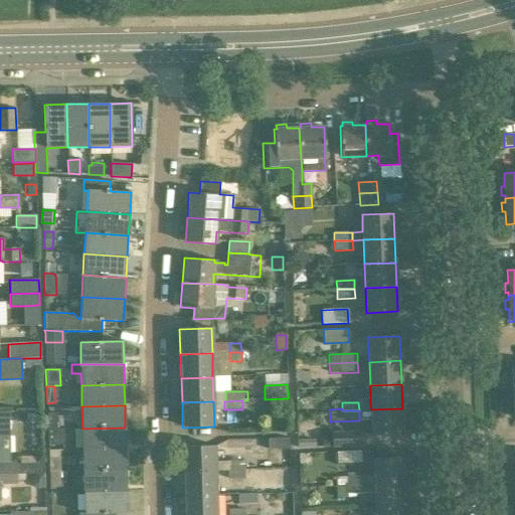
[(371,409),(359,410),(359,419),(371,418),(372,435),(403,433),(402,408),(371,409)]
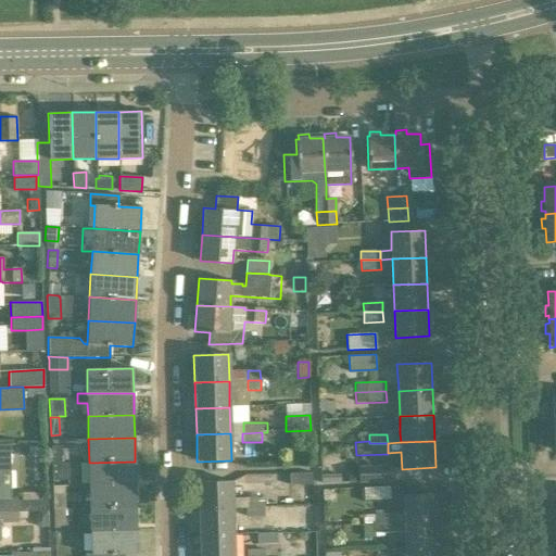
[(0,501),(12,501),(12,500),(11,444),(0,444),(0,501)]
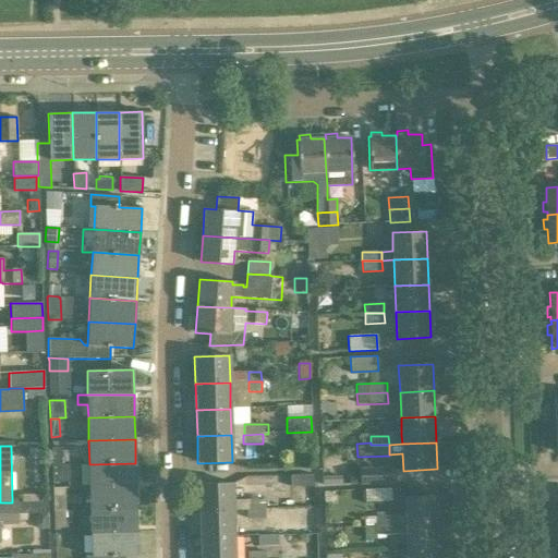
[(61,448),(51,448),(51,464),(61,464),(61,448)]
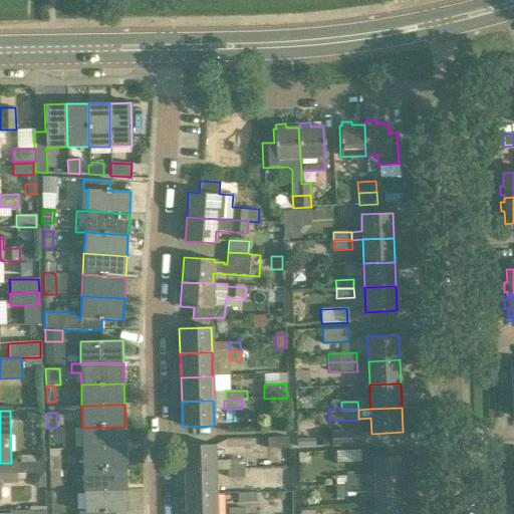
[(124,427),(82,428),(83,449),(125,448),(124,427)]
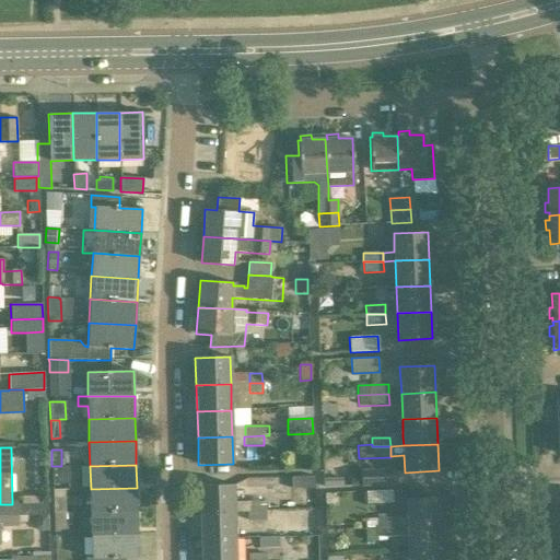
[(53,485),(69,483),(69,467),(61,467),(61,466),(51,466),(53,485)]
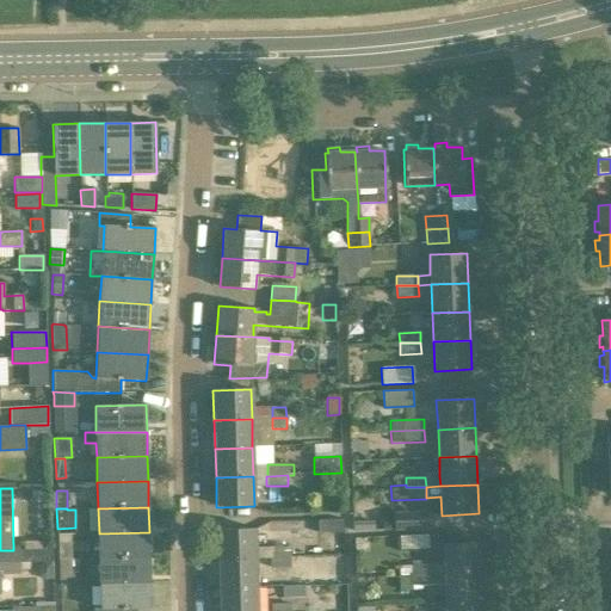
[(394,530),(429,530),(427,512),(394,513),(394,530)]
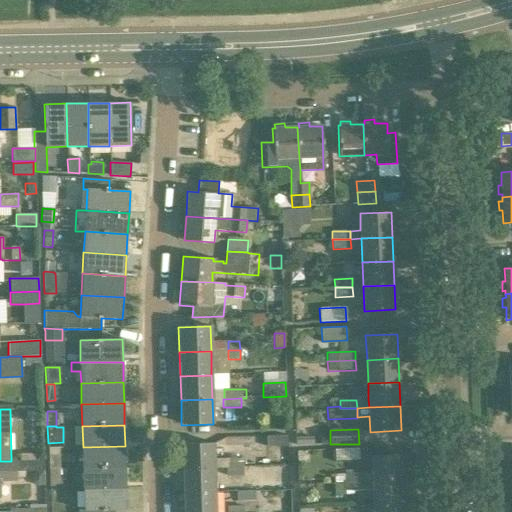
[(287,436),(266,436),(266,447),(287,446),(287,436)]
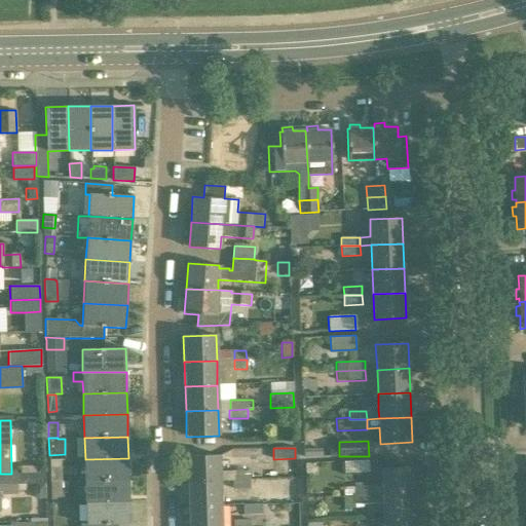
[(188,482),(220,481),(219,455),(187,456),(188,482)]
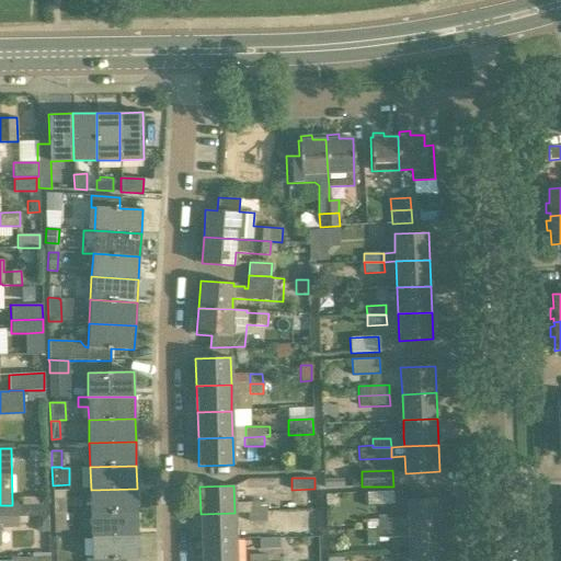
[(137,489),(91,490),(91,513),(137,512),(137,489)]
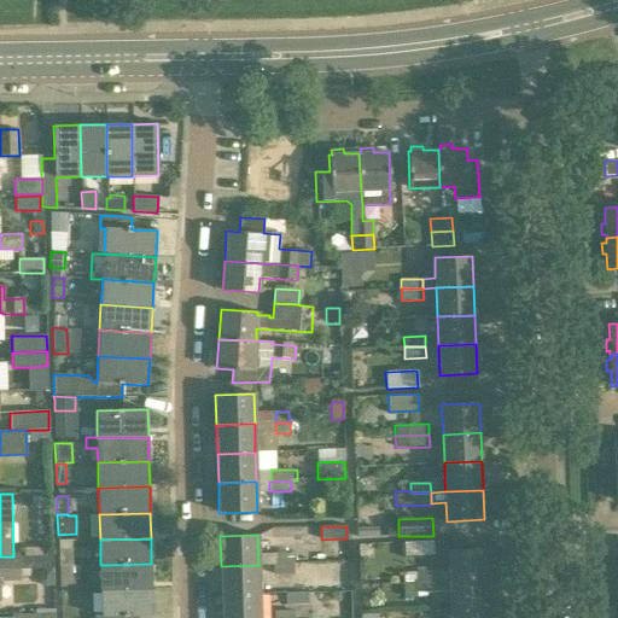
[(433,549),(433,538),(404,540),(404,551),(433,549)]
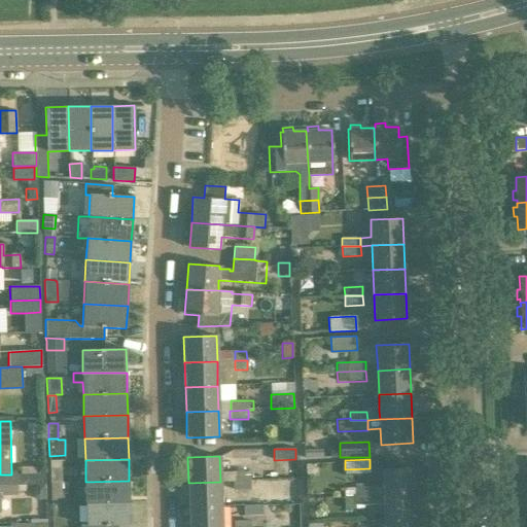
[(414,467),(382,469),(383,487),(383,494),(415,493),(414,467)]
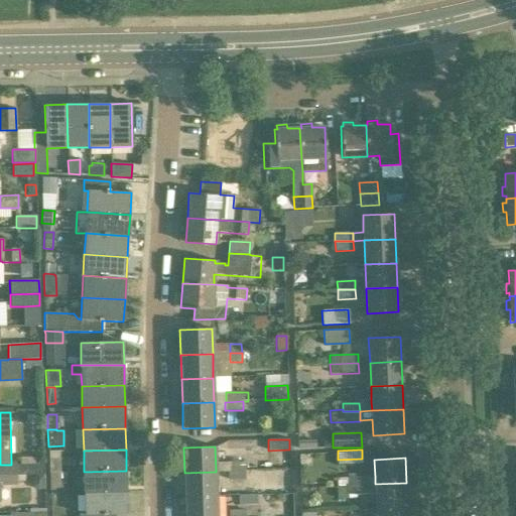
[(59,459),(48,459),(49,473),(59,473),(59,459)]
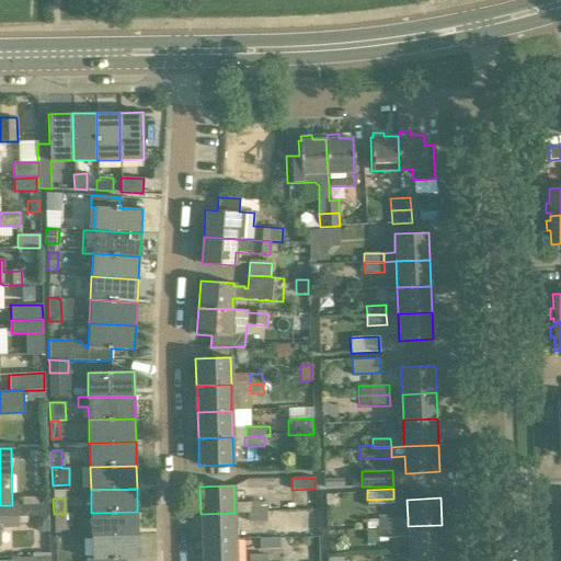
[(266,501),(249,502),(249,512),(266,511),(266,501)]
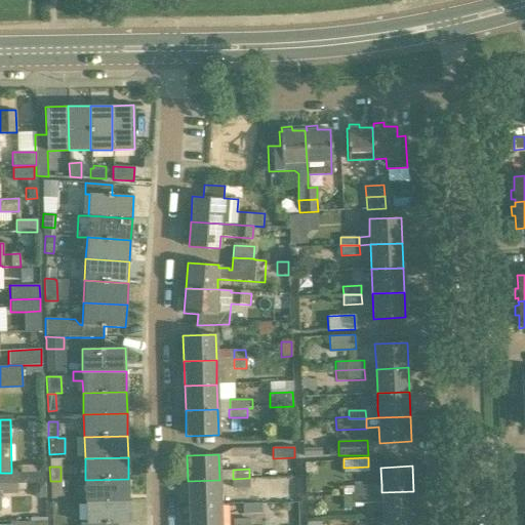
[(0,510),(0,497),(0,493),(17,494),(16,484),(44,483),(44,472),(16,473),(16,472),(11,472),(11,473),(0,473),(0,510)]
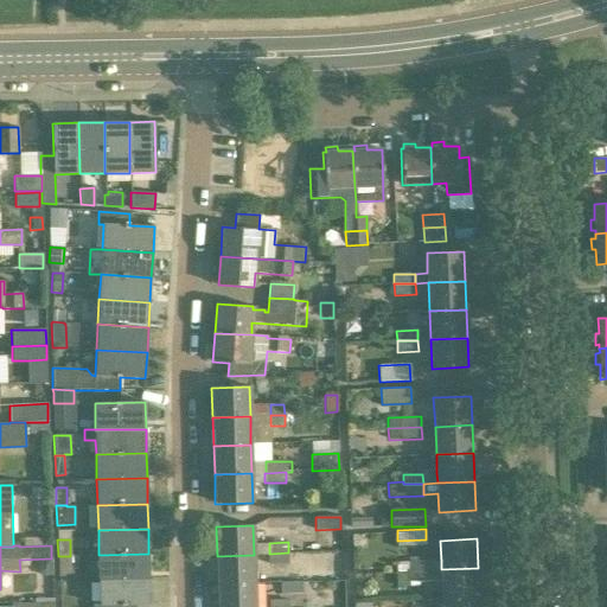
[(289,563),(288,553),(269,554),(269,564),(289,563)]
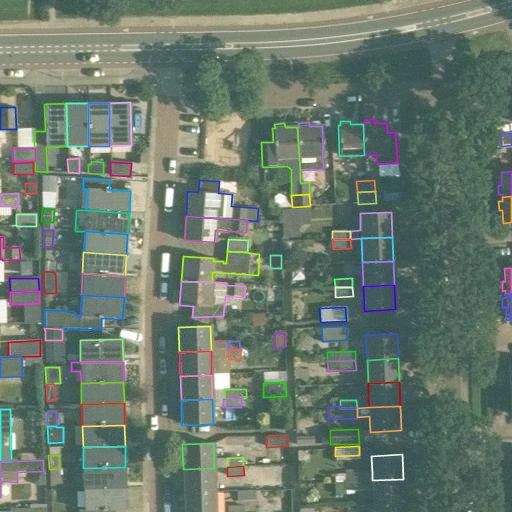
[(125,467),(83,468),(84,489),(126,488),(125,467)]
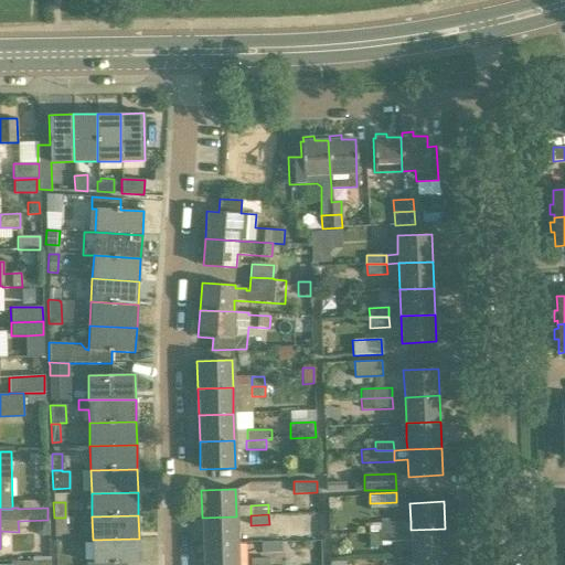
[(202,544),(237,543),(236,516),(202,518),(202,544)]
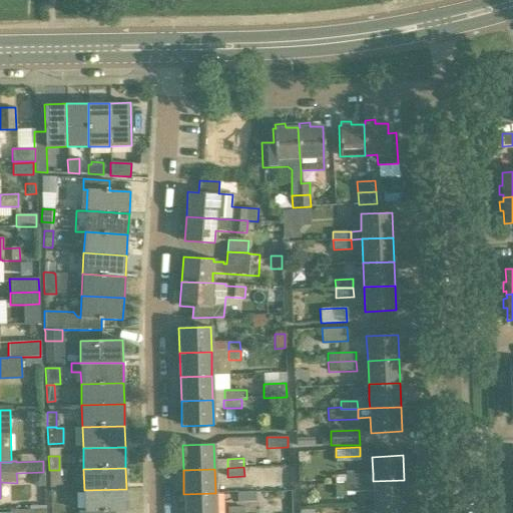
[(50,486),(60,485),(59,470),(49,470),(50,486)]
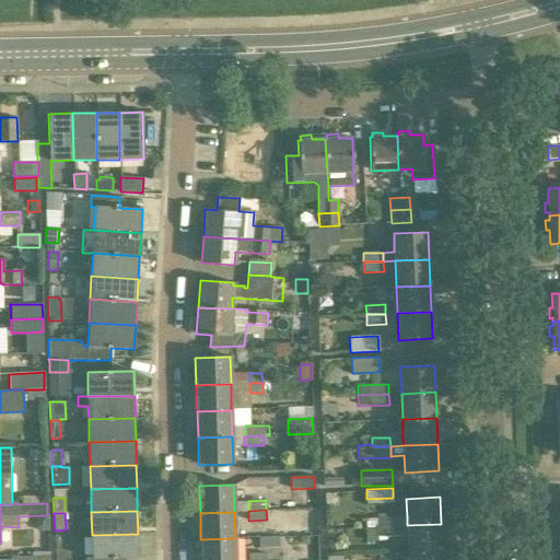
[(375,518),(376,527),(396,526),(395,517),(375,518)]
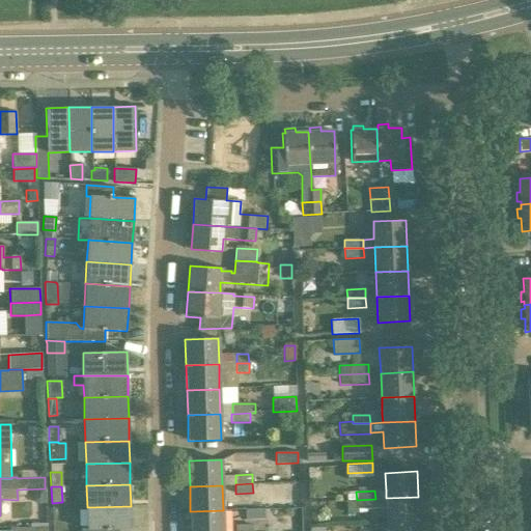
[(347,501),(357,500),(356,492),(346,493),(347,501)]
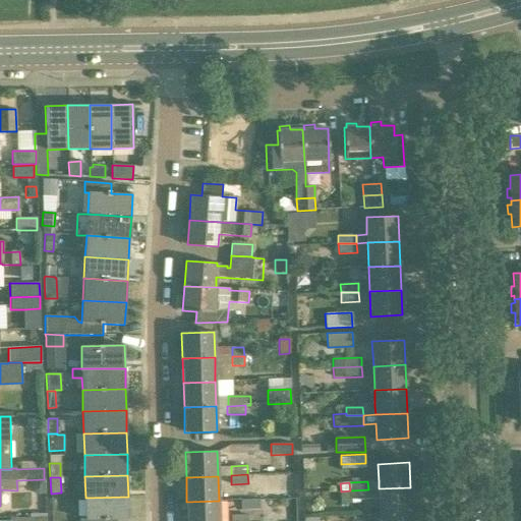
[(379,488),(368,489),(368,500),(379,499),(380,513),(411,512),(410,487),(379,488)]
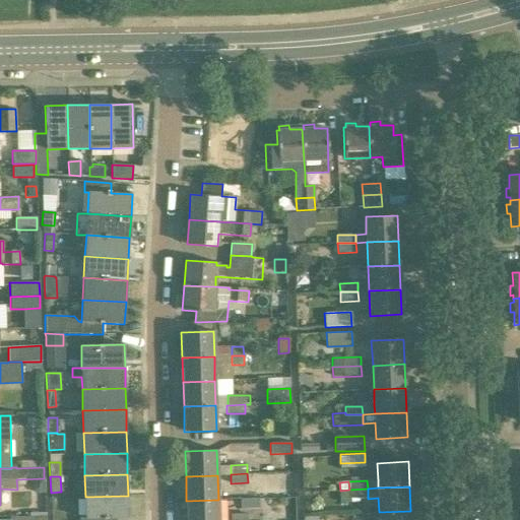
[(339,500),(368,499),(368,489),(349,490),(349,491),(339,492),(339,500)]
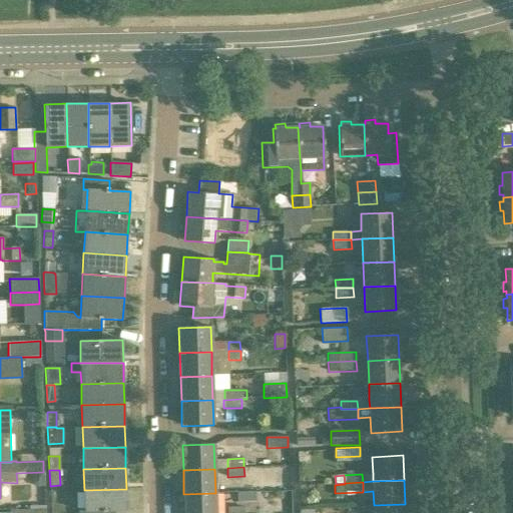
[(126,489),(84,490),(84,511),(78,511),(77,512),(113,512),(114,511),(126,510),(126,489)]
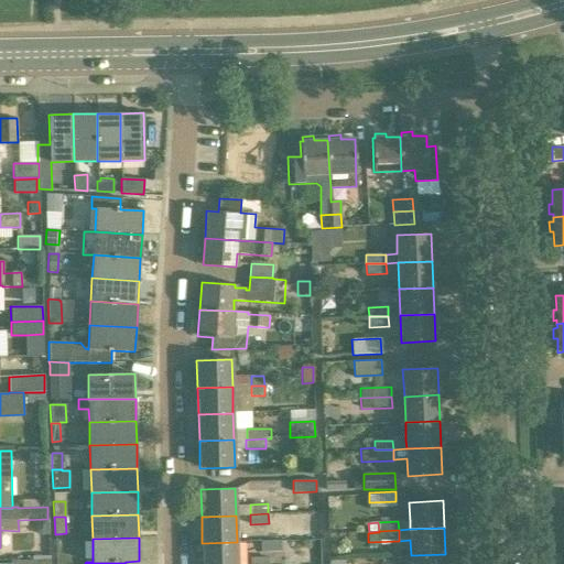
[(281,540),(260,541),(260,551),(281,551),(281,540)]
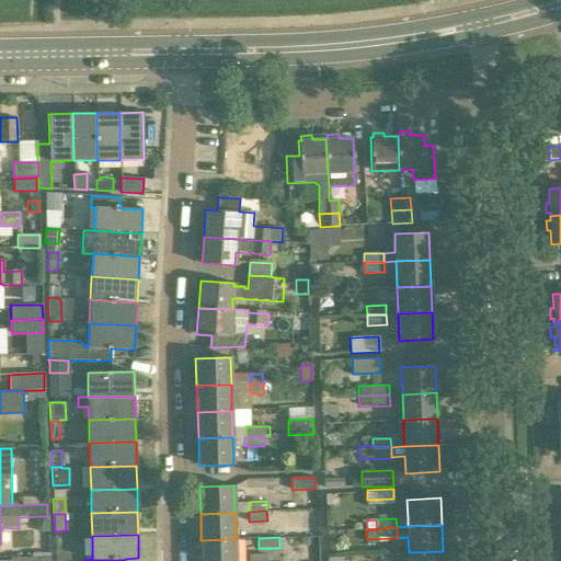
[(201,560),(236,560),(236,539),(201,540),(201,560)]
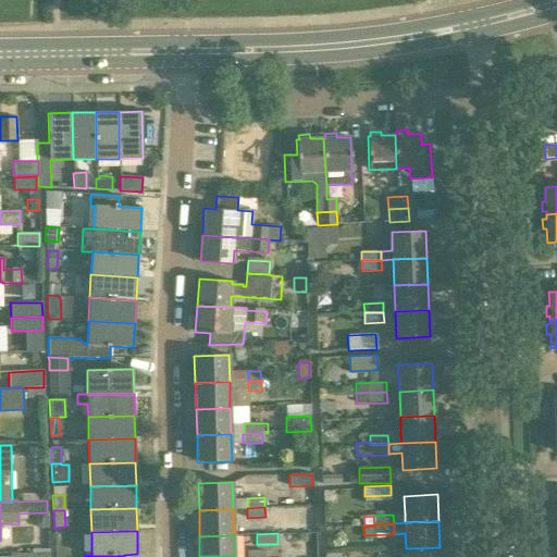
[(440,556),(440,547),(406,548),(406,556),(440,556)]
